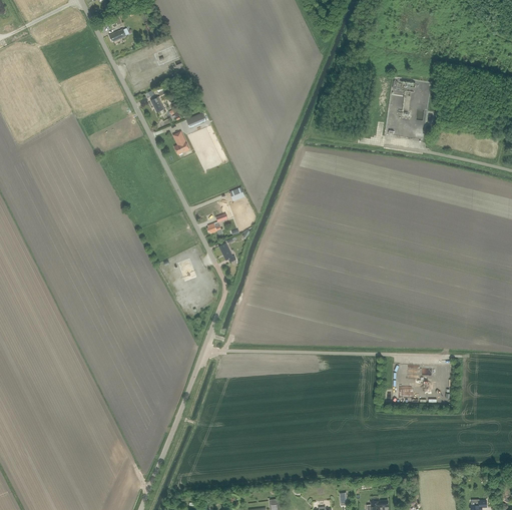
[(136,5),(127,9),(130,13),(135,11),(135,9),(137,8),(136,5)]
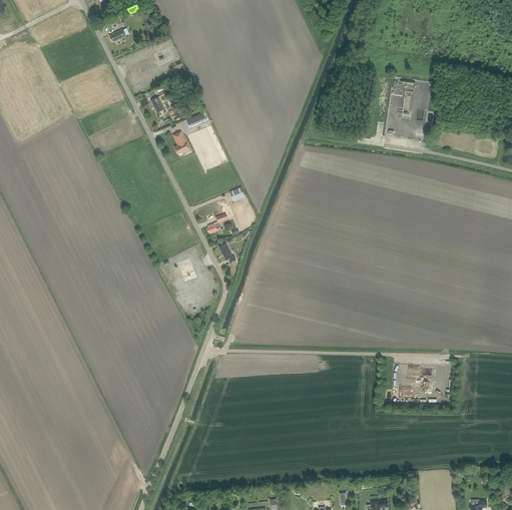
[(112,39),(123,34),(120,27),(109,32),(109,33),(109,34),(110,37),(111,37),(112,39)]
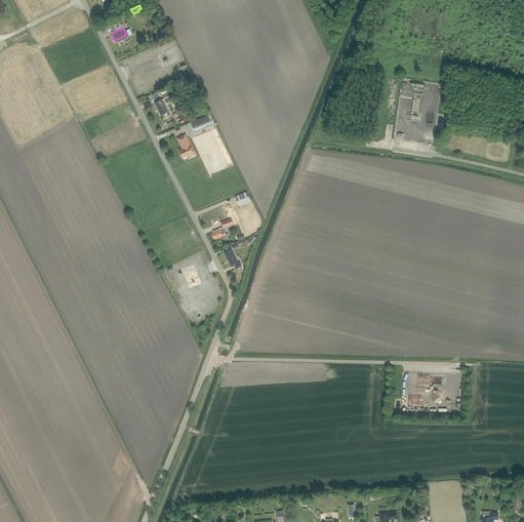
[(159,113),(167,109),(161,96),(153,101),(159,113)]
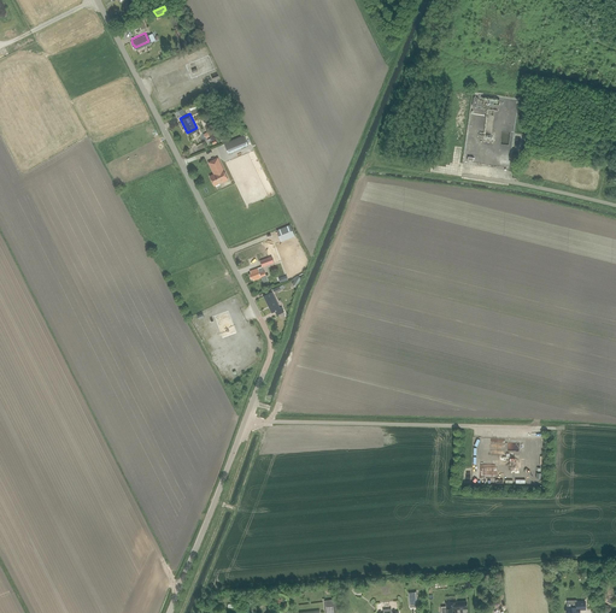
[(242,131),(222,140),(227,151),(246,142),(242,131)]
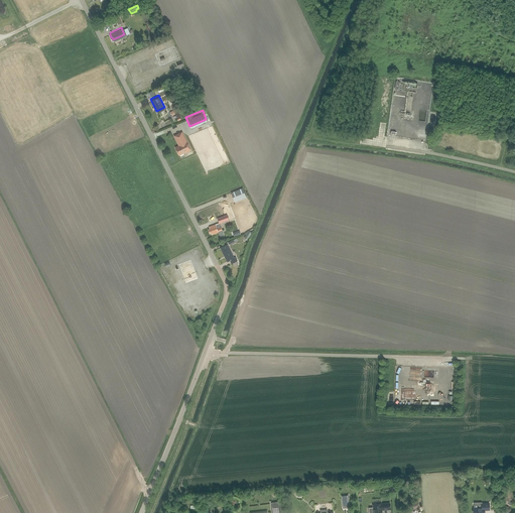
[(178,152),(183,150),(188,148),(180,130),(173,133),(178,143),(174,145),(178,152)]
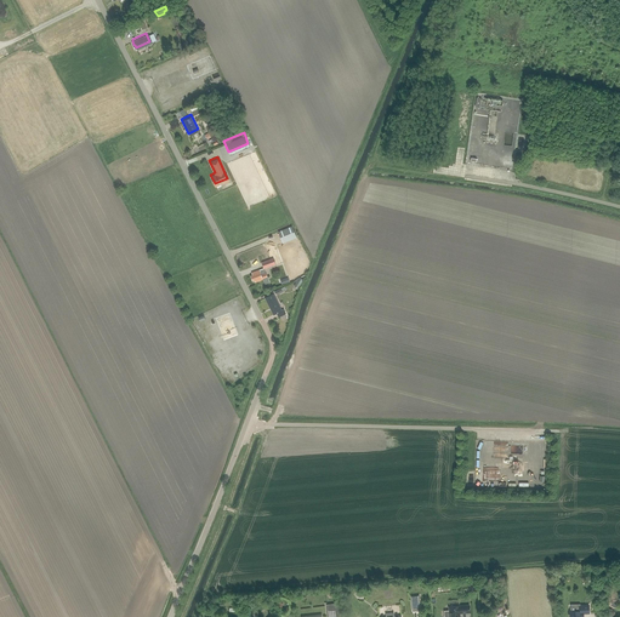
[(291,223),(277,229),(282,240),(295,234),(291,223)]
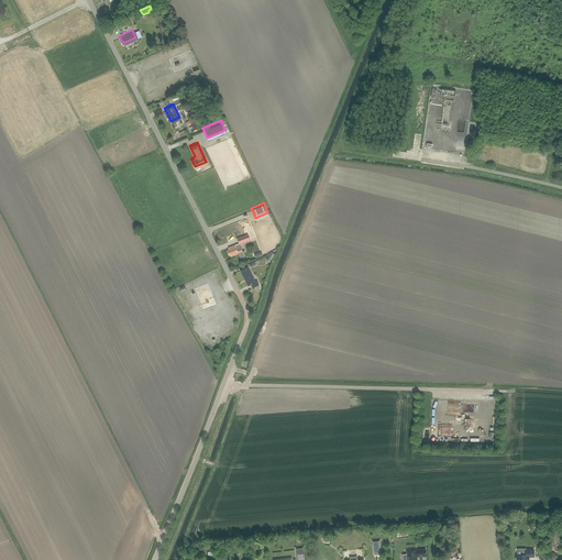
[(235,235),(238,241),(249,238),(246,231),(235,235)]
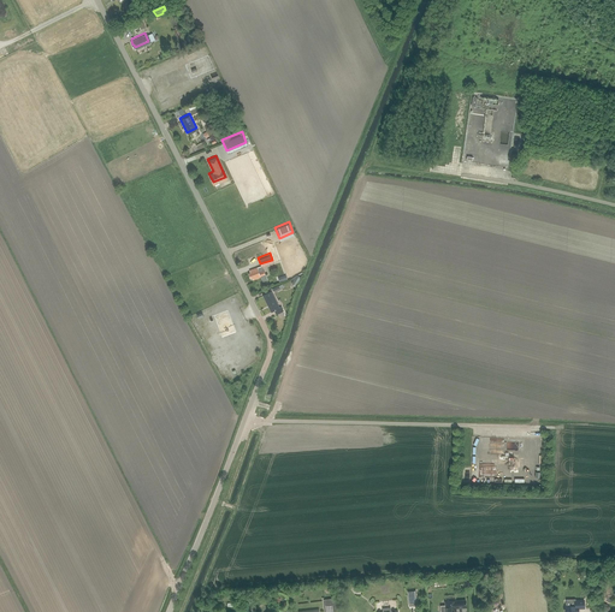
[(252,275),(253,278),(260,274),(264,272),(265,272),(264,268),(262,268),(261,263),(249,268),(250,269),(248,271),(250,277),(252,275)]
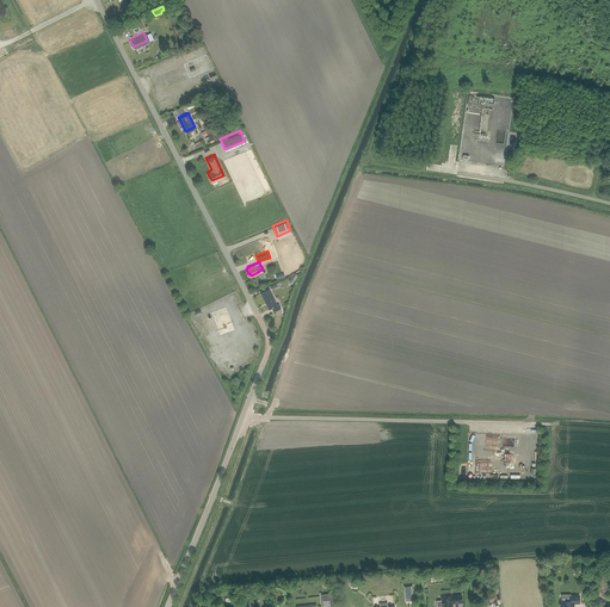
[(278,302),(276,302),(267,286),(259,291),(267,307),(271,305),(272,309),(279,305),(278,302)]
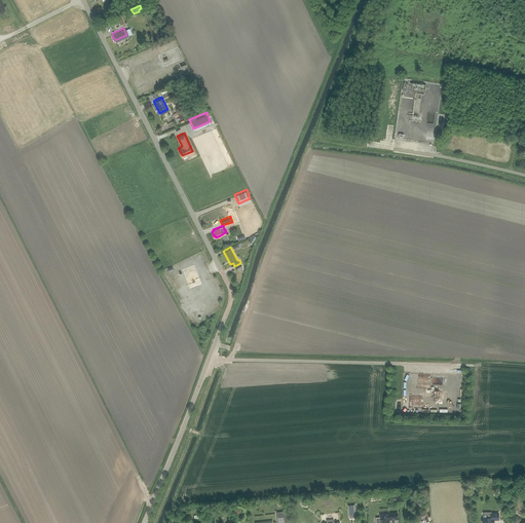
[(276,511),(277,522),(287,521),(286,510),(276,511)]
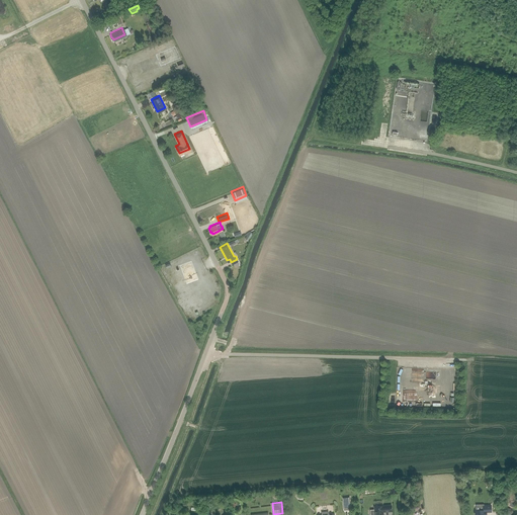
[(372,509),(372,511),(372,512),(373,512),(374,513),(373,514),(382,514),(382,509),(391,509),(391,503),(373,504),(373,507),(373,509),(372,509)]
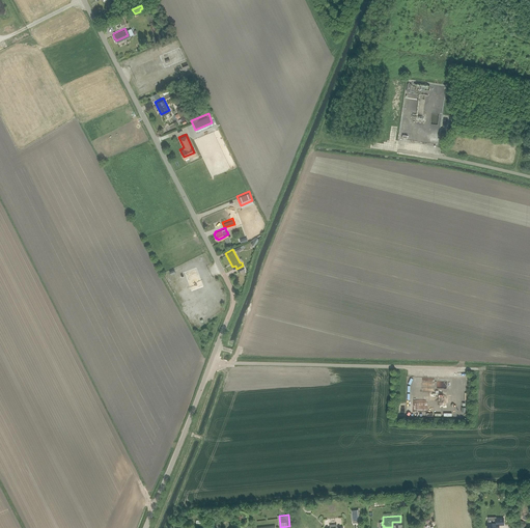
[(487,520),(486,520),(486,527),(494,527),(493,527),(496,527),(498,527),(498,523),(503,522),(502,516),(495,516),(495,520),(487,520)]
